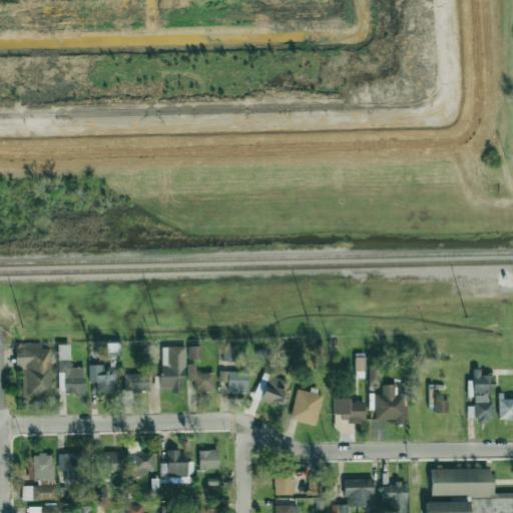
[(14,344),(15,369),(21,368),(22,397),(51,396),(50,349),(41,349),(41,343),(14,344)]
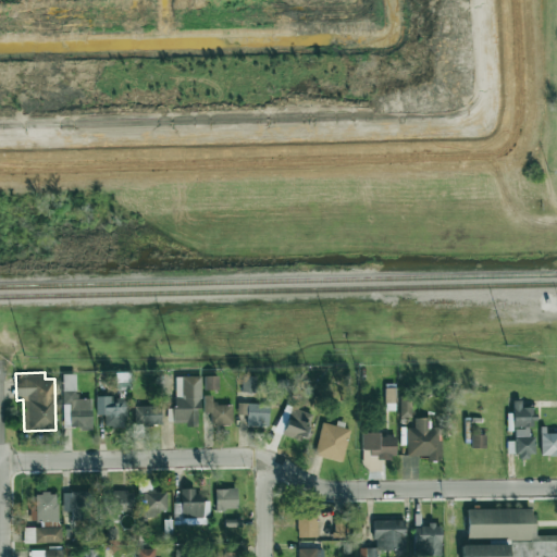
[(91,428),(91,398),(76,399),(76,373),(62,374),(63,429),(91,428)]
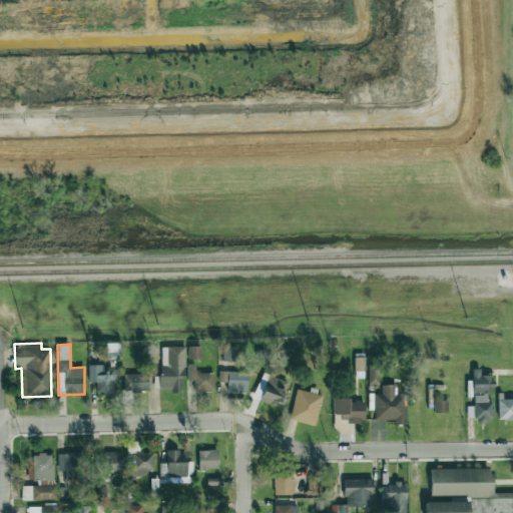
[(189,360),(201,359),(200,346),(188,347),(189,360)]
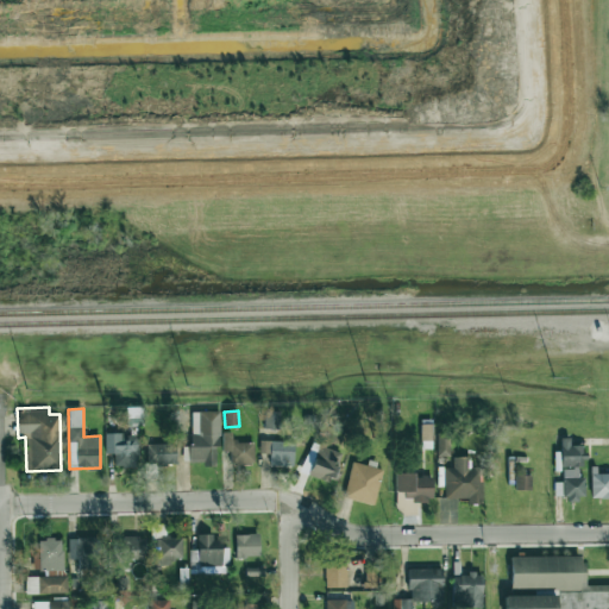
[(219,412),(192,412),(192,446),(182,446),(183,464),(215,463),(215,447),(220,447),(219,412)]
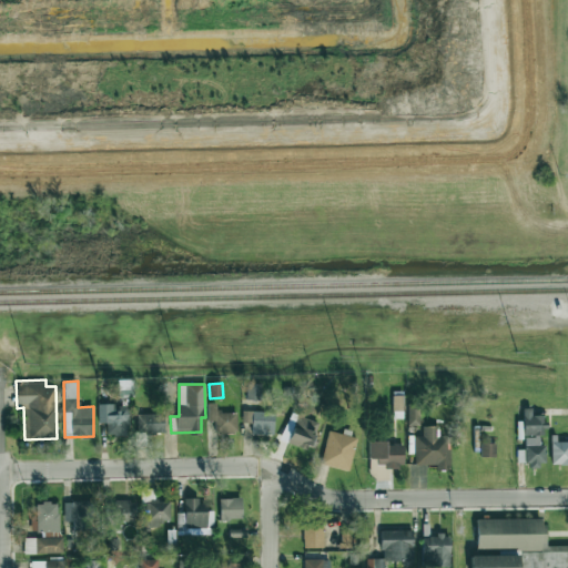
[(246,399),(261,399),(261,384),(247,384),(246,399)]
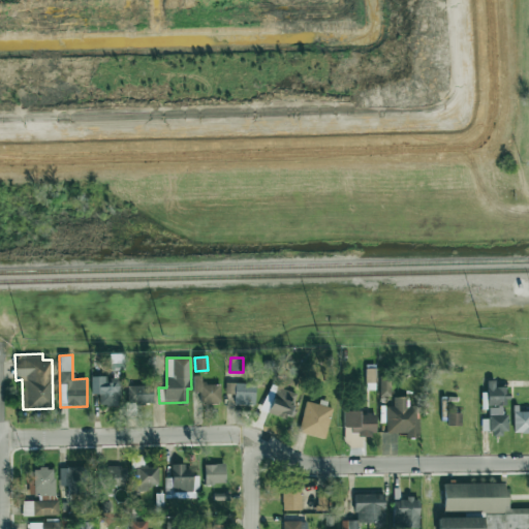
[(376,368),(366,368),(365,383),(375,383),(376,368)]
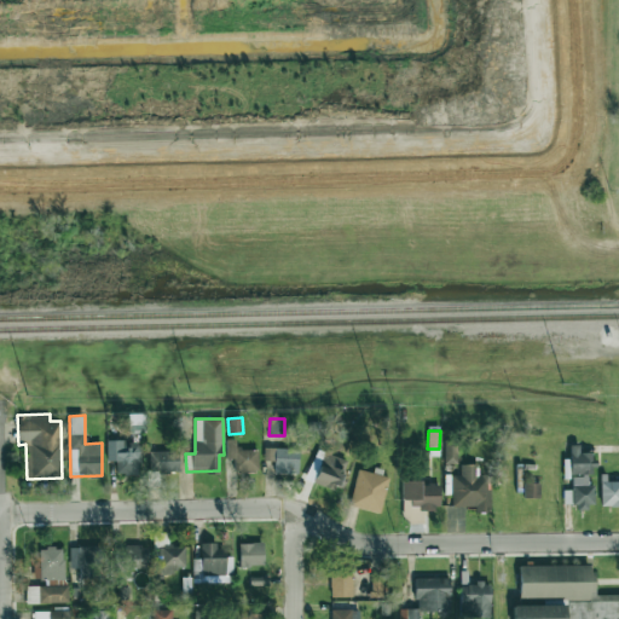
[(125,440),(108,440),(106,461),(116,461),(116,474),(139,475),(140,444),(125,444),(125,440)]
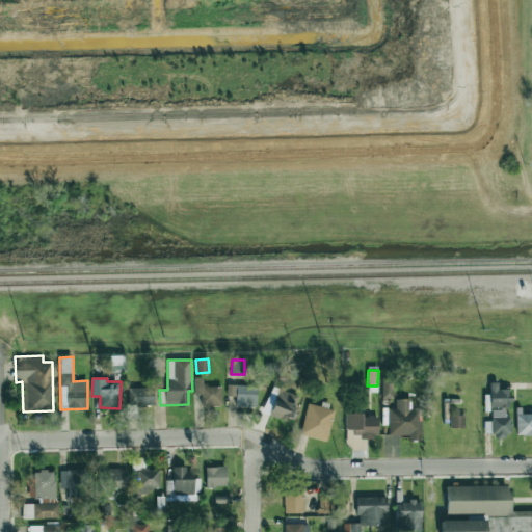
[(510,417),(508,417),(509,390),(498,389),(498,382),(490,382),(489,421),(484,421),(484,435),(510,436),(510,417)]
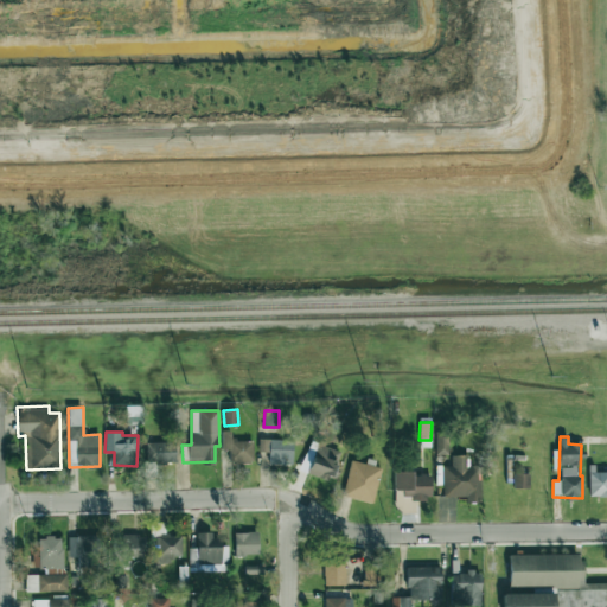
[(259,452),(268,452),(268,457),(292,458),(293,440),(259,439),(259,452)]
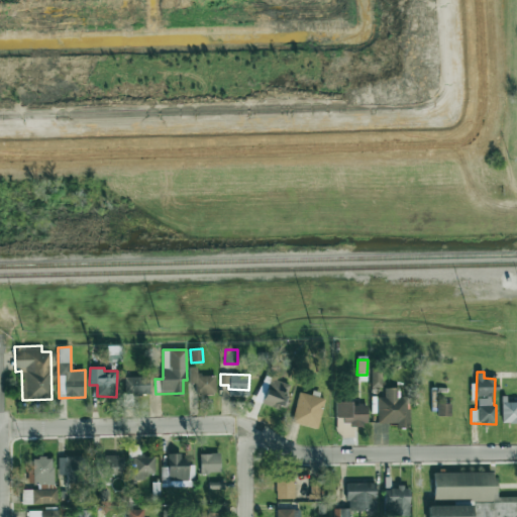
[(215,375),(196,376),(197,394),(215,394),(215,375)]
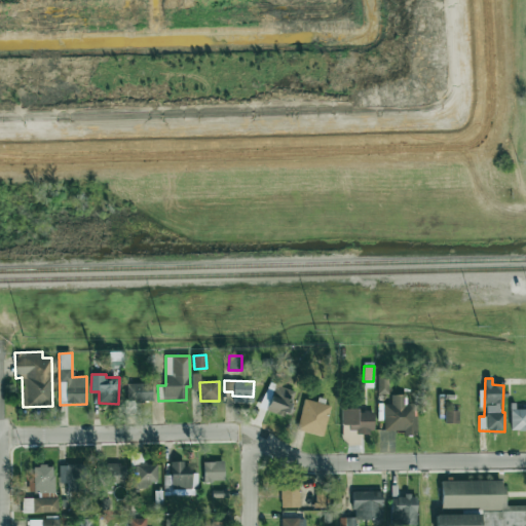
[(260,407),(285,417),(295,391),(271,382),(260,407)]
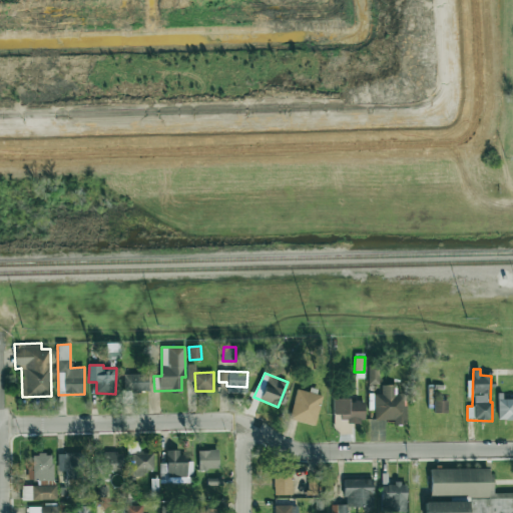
[(148,374),(123,374),(123,391),(148,391),(148,374)]
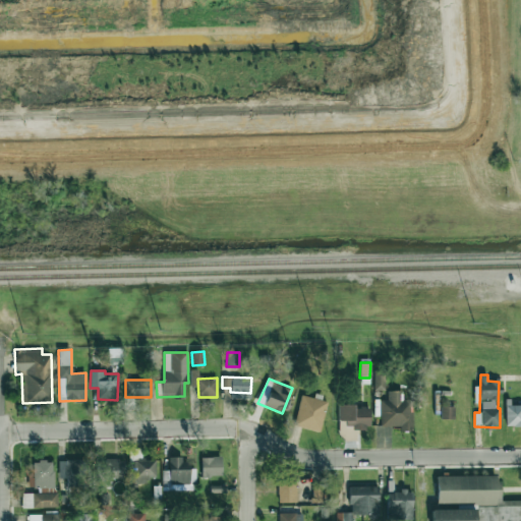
[(412,431),(411,401),(402,401),(402,391),(387,392),(387,400),(379,400),(380,427),(400,426),(400,431),(412,431)]
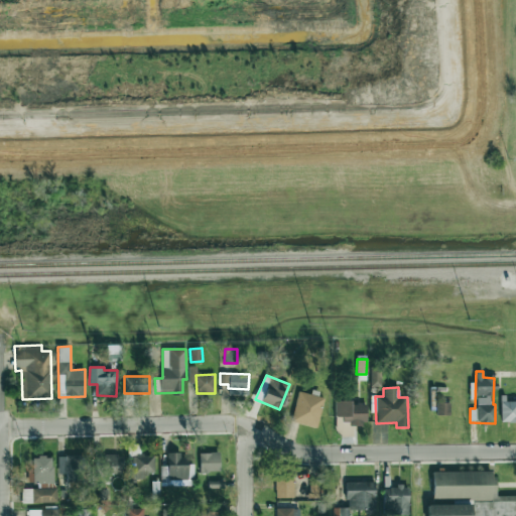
[(324,398),(298,391),(291,421),(316,427),(324,398)]
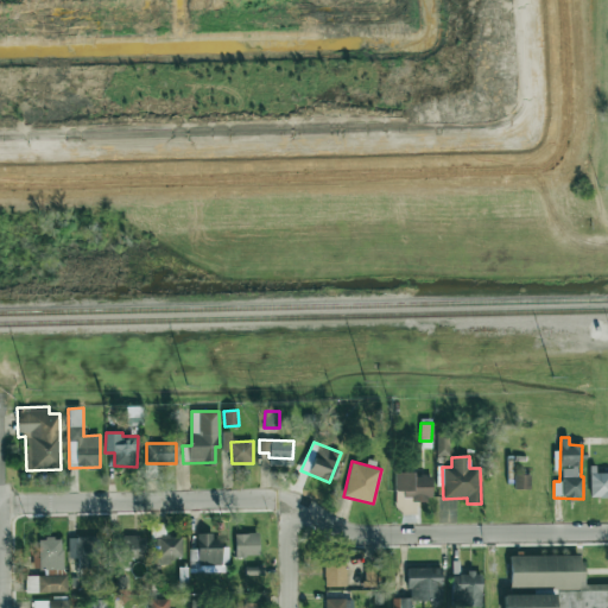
[(607,473),(590,473),(590,498),(607,496),(607,473)]
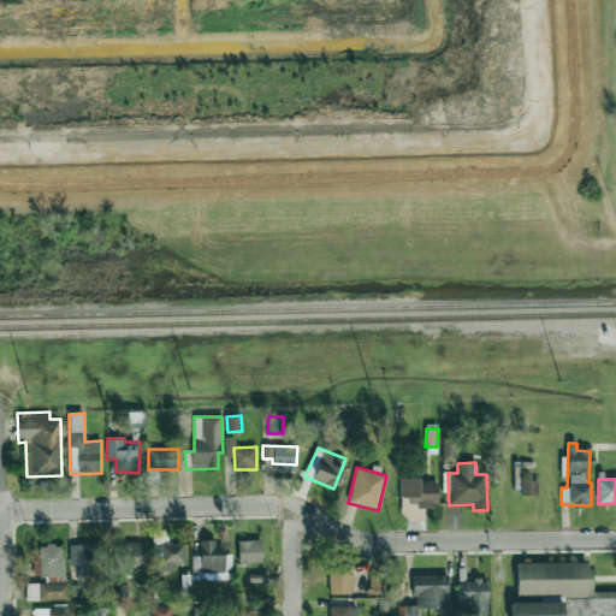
[(401,480),(401,497),(409,498),(408,507),(437,508),(437,480),(401,480)]
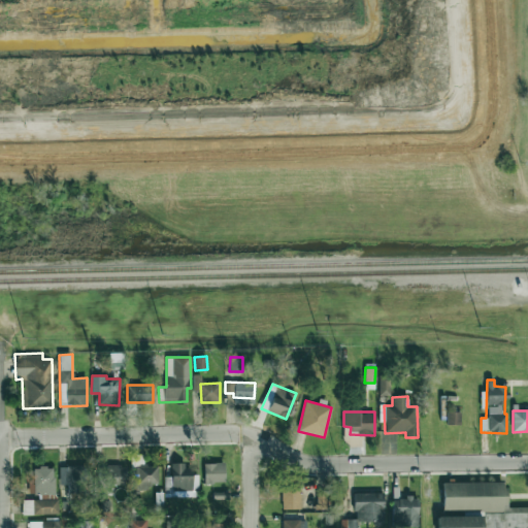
[(150,491),(150,484),(158,484),(158,465),(143,465),(143,455),(130,456),(131,492),(150,491)]
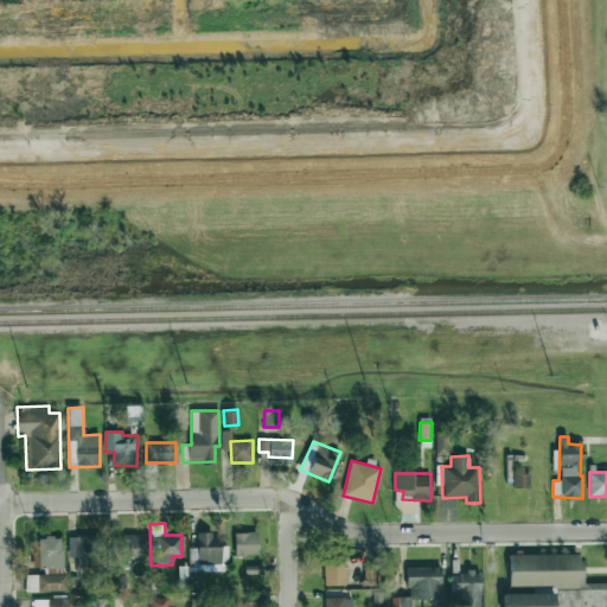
[(197,532),(197,548),(190,548),(189,572),(210,572),(211,569),(227,569),(228,543),(212,542),(212,532),(197,532)]
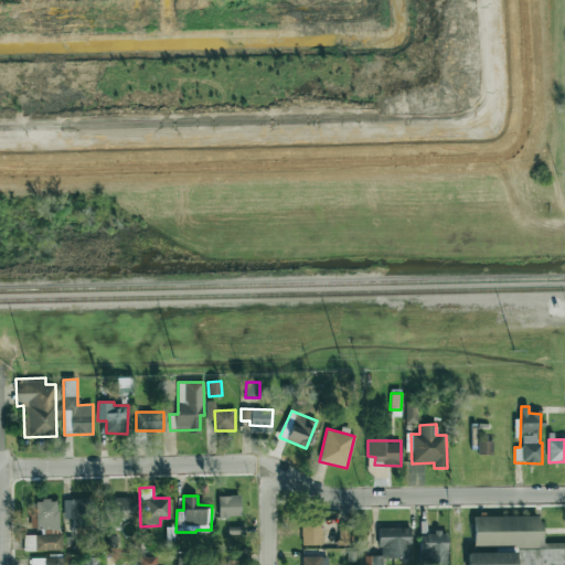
[(240,496),(219,496),(219,516),(241,515),(240,496)]
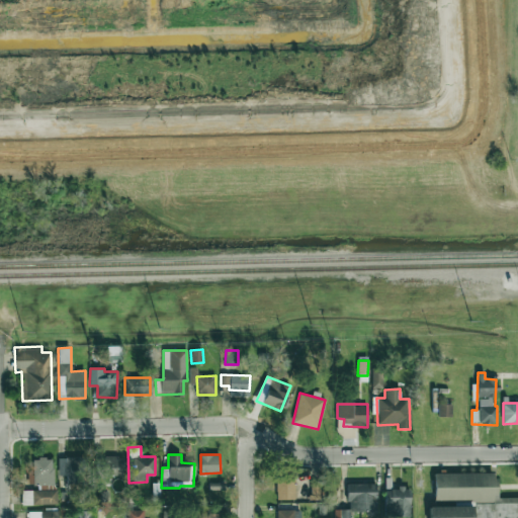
[(104,476),(122,476),(122,457),(105,456),(104,476)]
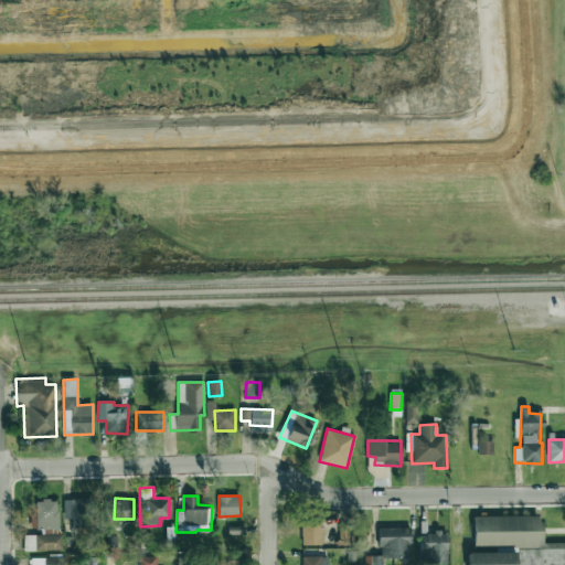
[(63,519),(73,519),(72,528),(85,528),(85,516),(92,516),(93,500),(64,499),(63,519)]
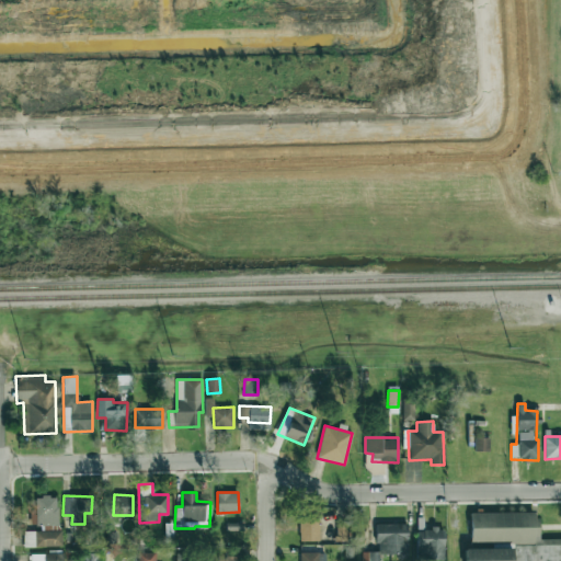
[(58,525),(57,496),(36,497),(36,525),(58,525)]
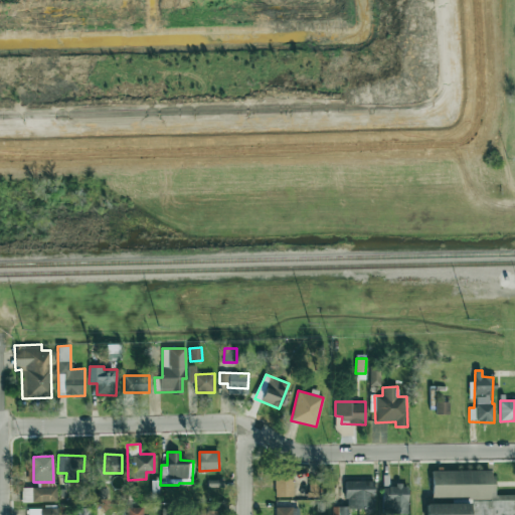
[(426,514),(514,514),(514,494),(494,495),(493,470),(432,471),(432,498),(457,498),(457,503),(426,504),(426,514)]
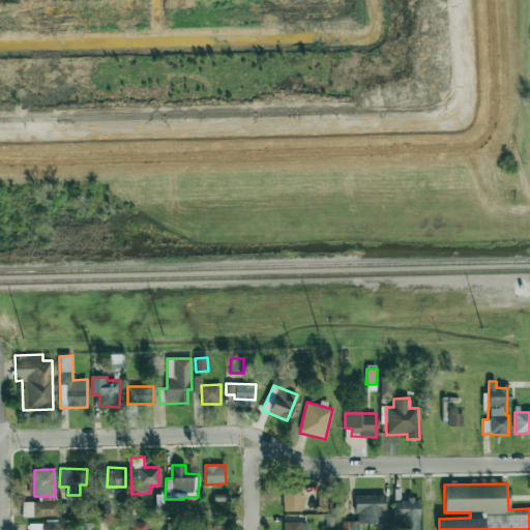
[(283,511),(301,511),(301,491),(283,491),(283,511)]
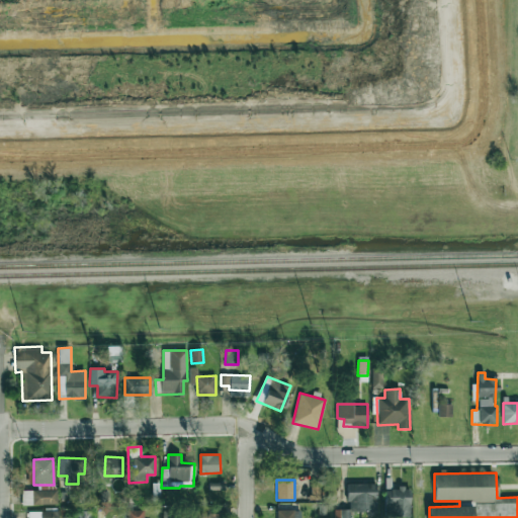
[(160,484),(153,483),(152,500),(159,500),(160,484)]
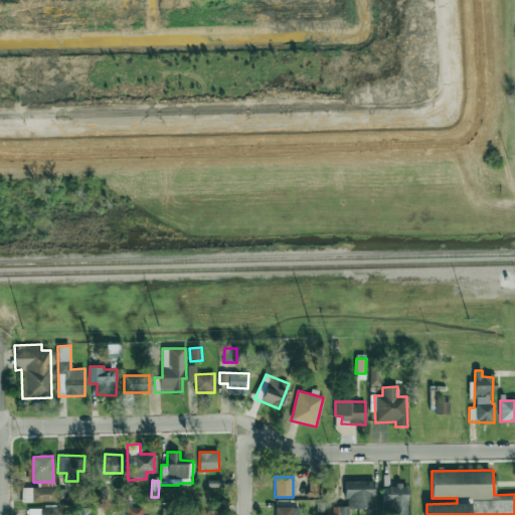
[(346,481),(345,507),(339,507),(338,514),(348,514),(348,508),(374,509),(374,481),(346,481)]
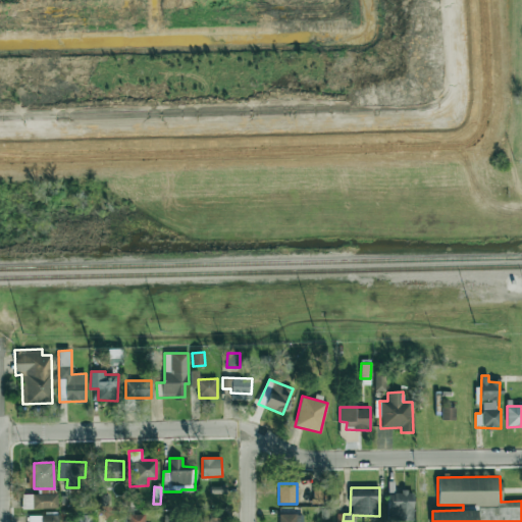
[(413,492),(387,492),(387,521),(413,521),(413,492)]
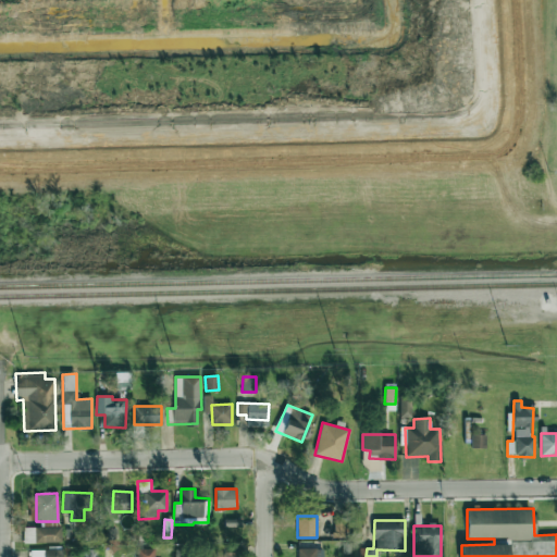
[(25,528),(26,544),(62,543),(62,527),(25,528)]
